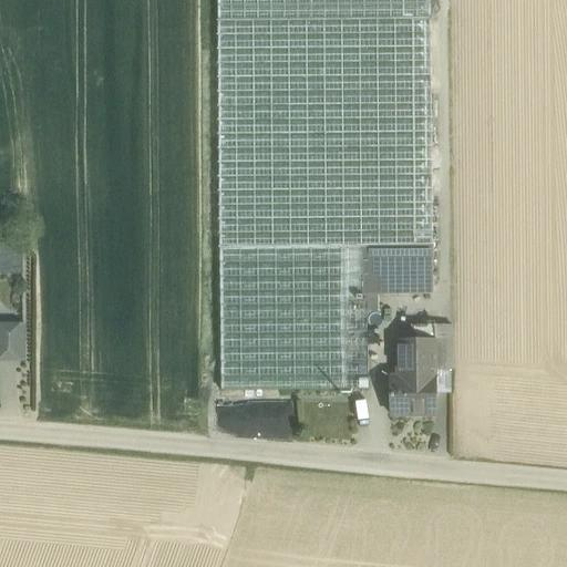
[(430,0),(218,0),(219,21),(431,19),(430,0)]
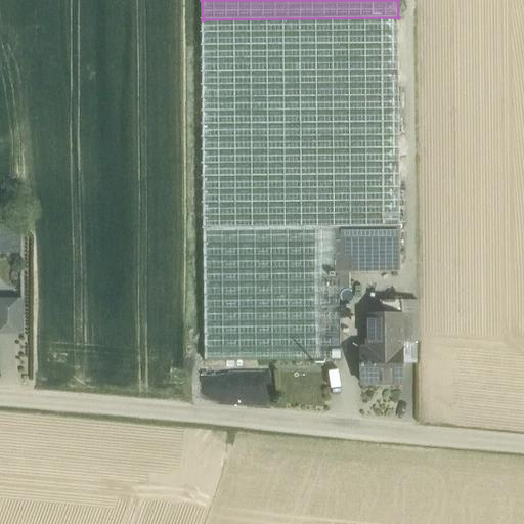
[(398,17),(203,19),(204,228),(399,227),(398,17)]
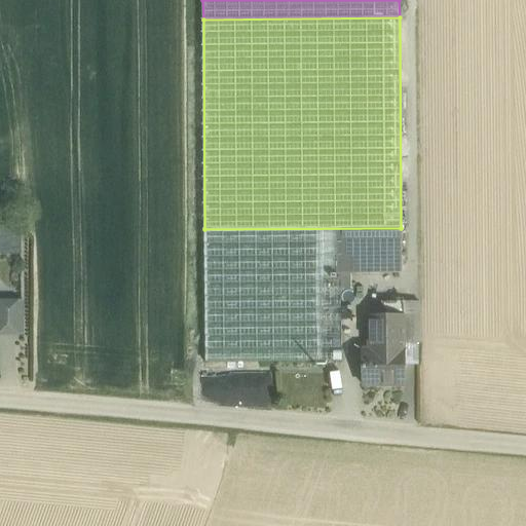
[(22,226),(0,225),(0,255),(22,255),(22,226)]
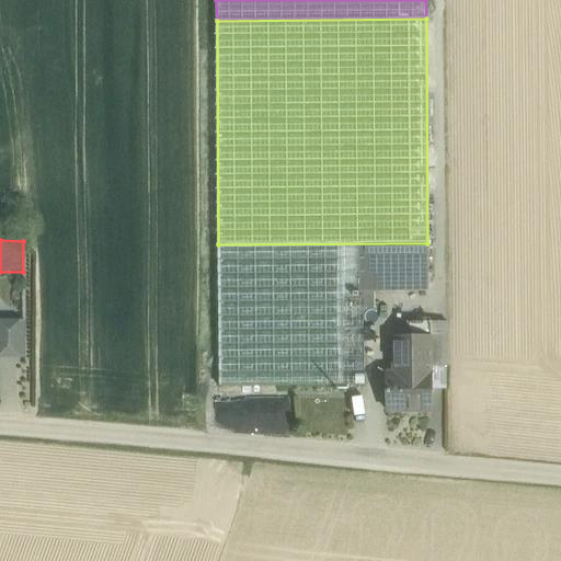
[(427,250),(217,251),(216,293),(427,290),(427,250)]
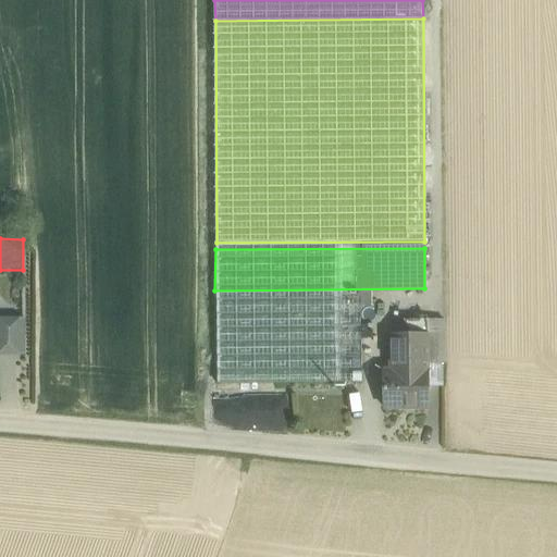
[(349,295),(214,296),(215,372),(361,371),(361,305),(361,295),(360,295),(356,295),(355,291),(349,291),(349,295)]
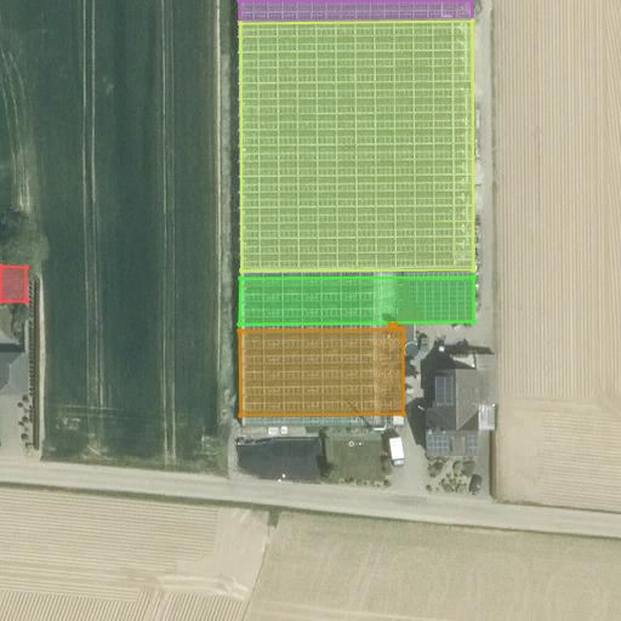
[(440,324),(402,324),(402,329),(403,329),(403,340),(440,339),(440,324)]
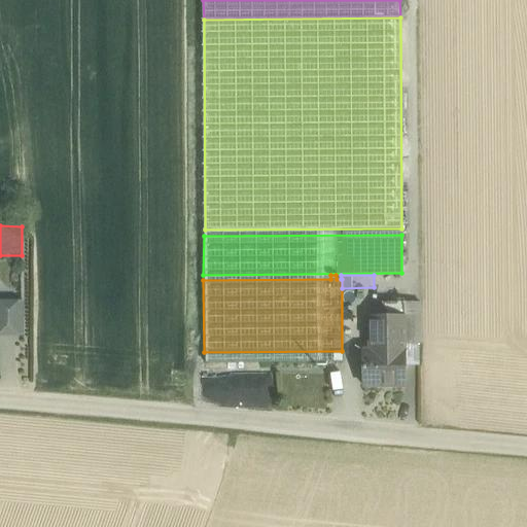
[(22,302),(0,302),(0,331),(22,331),(22,302)]
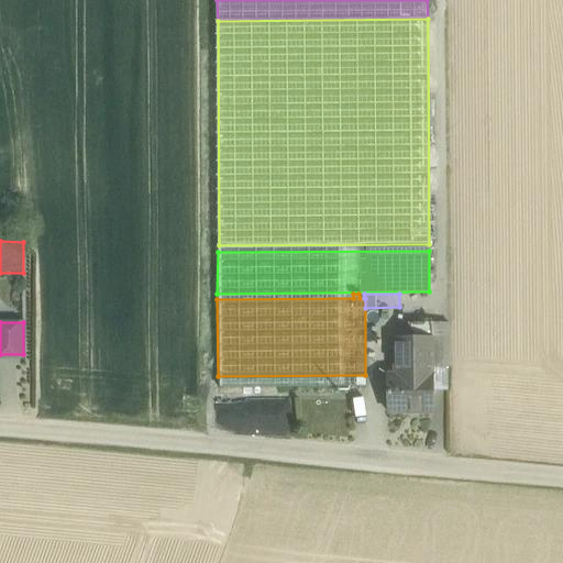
[(449,323),(431,324),(432,368),(449,368),(449,323)]
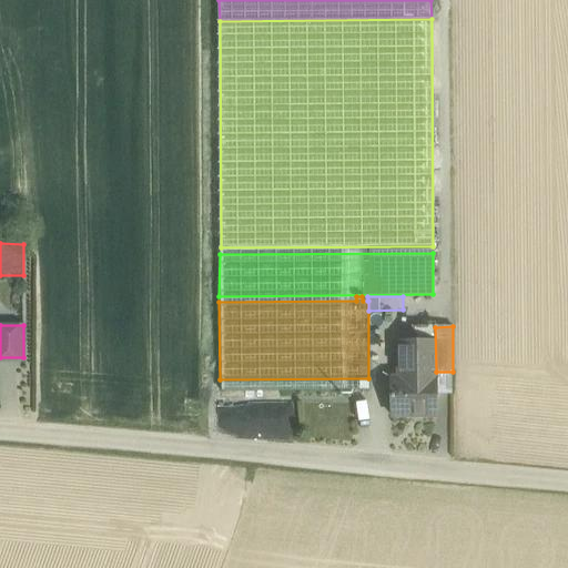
[(435,327),(412,327),(412,378),(436,378),(436,376),(436,372),(435,327)]
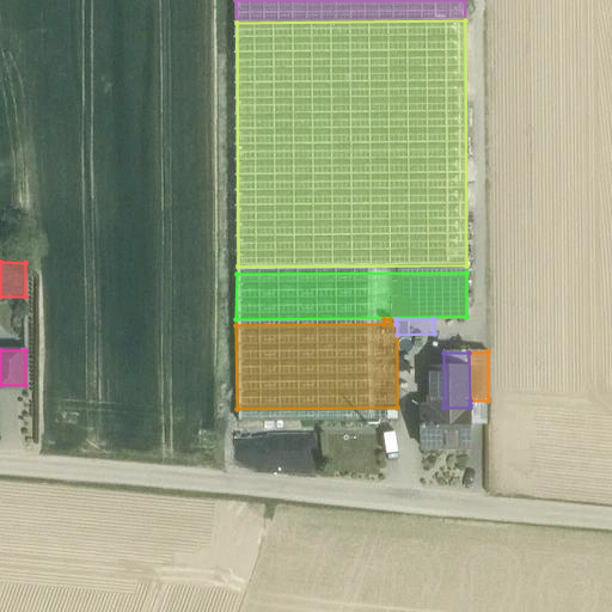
[(444,408),(421,408),(422,450),(471,450),(470,408),(444,408)]
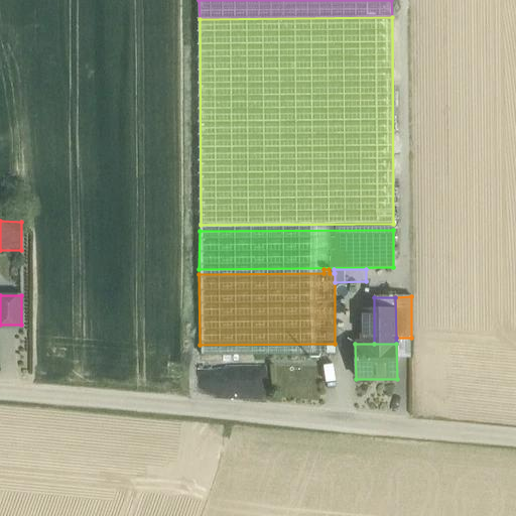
All buildings are outlined.
